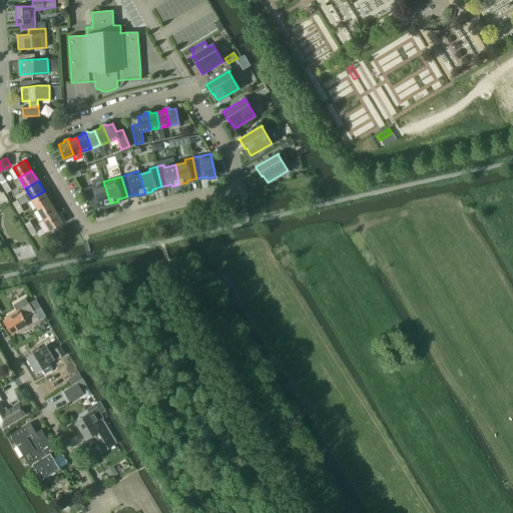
[(81,189),(91,207),(102,204),(102,206),(110,203),(104,184),(93,187),(92,185),(81,189)]
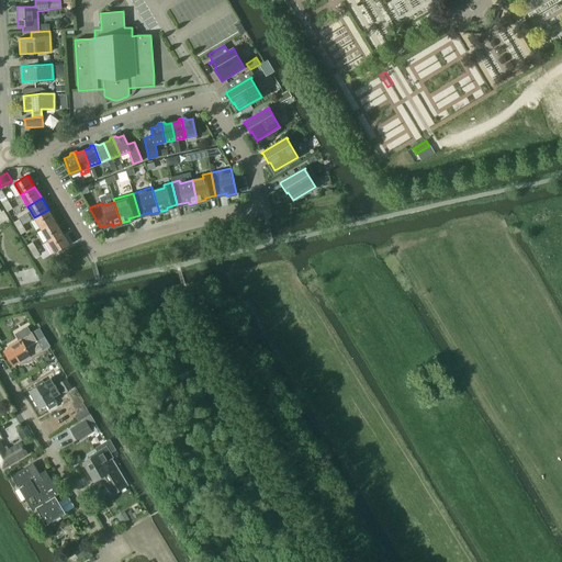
[(34,217),(42,229),(55,221),(48,210),(34,217)]
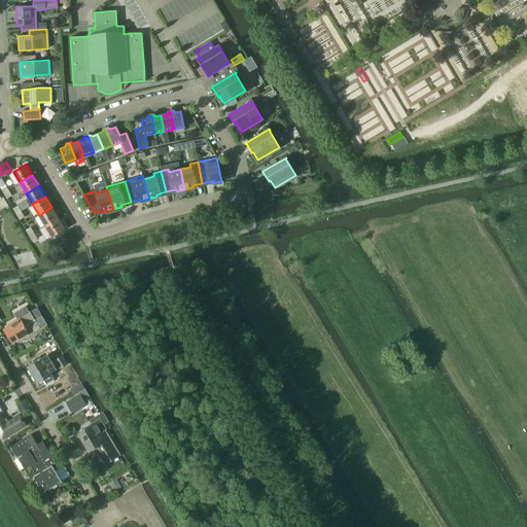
[(39,215),(45,225),(59,218),(51,207),(39,215)]
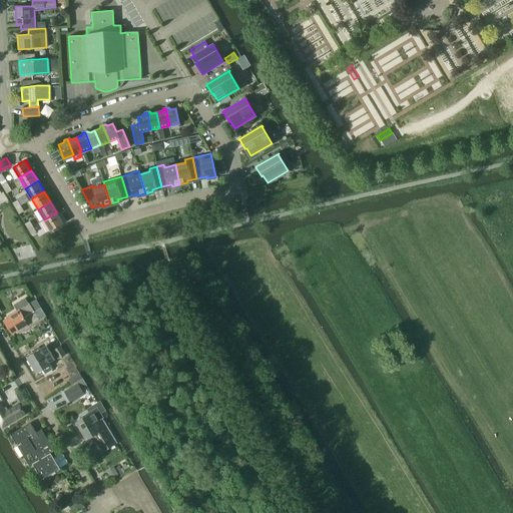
[(20,205),(16,208),(19,214),(24,211),(20,205)]
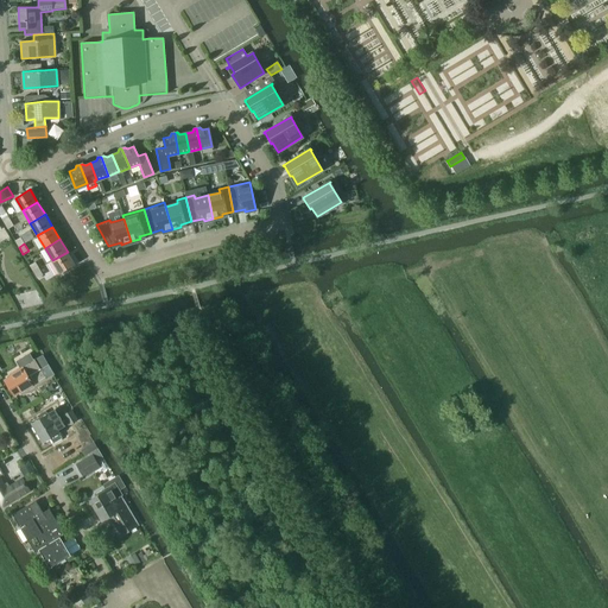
[(68,252),(52,260),(59,272),(75,264),(68,252)]
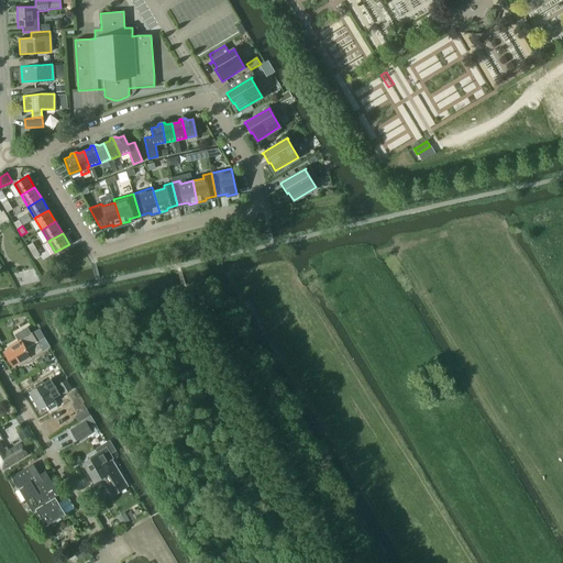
[(36,249),(31,252),(34,258),(40,255),(36,249)]
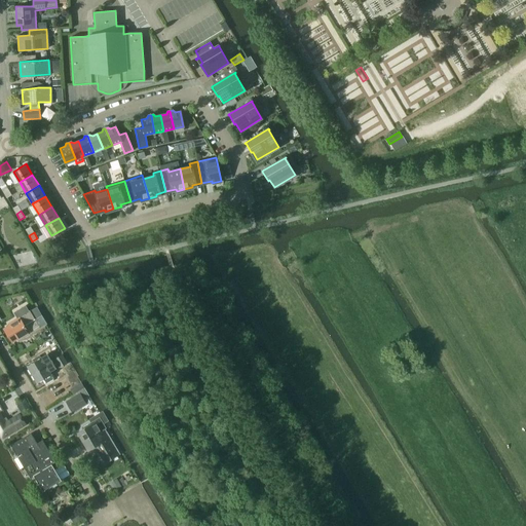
[(10,326),(4,329),(8,335),(33,321),(25,306),(14,313),(17,320),(9,325),(10,326)]
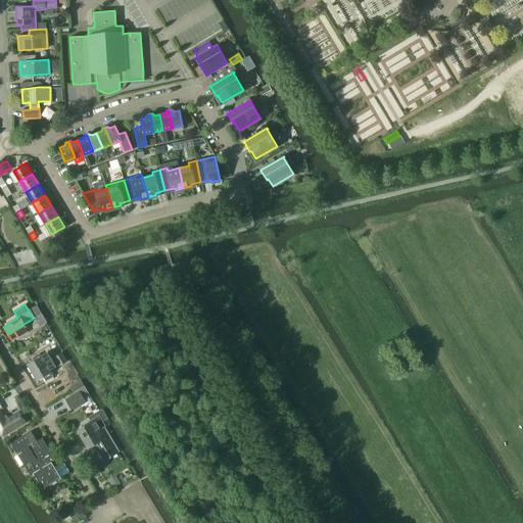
[(35,317),(41,314),(37,306),(31,310),(35,317)]
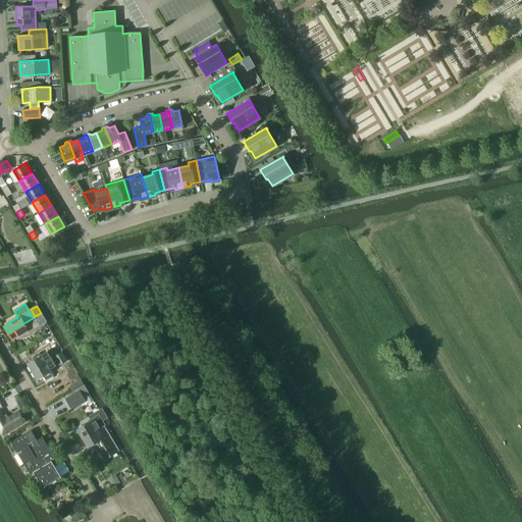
[(35,317),(39,324),(45,321),(41,314),(35,317)]
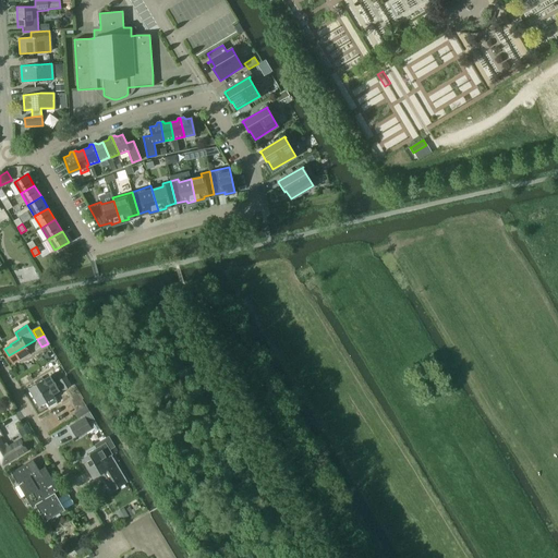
[(9,355),(13,362),(16,360),(17,361),(19,360),(20,361),(40,348),(35,340),(9,355)]
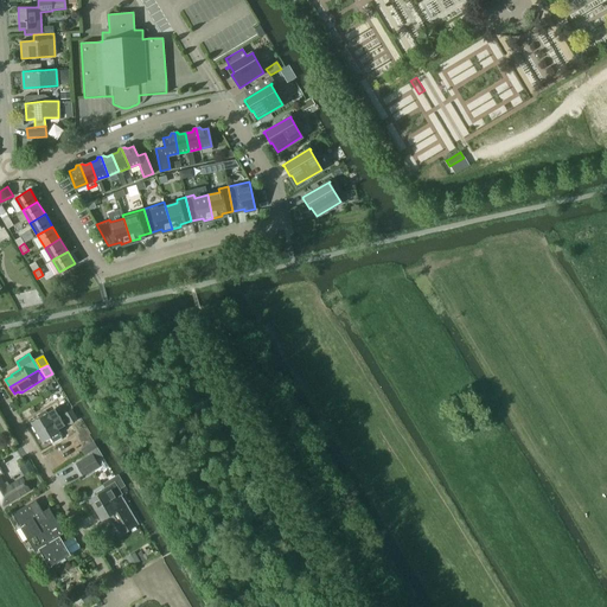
[(38,417),(30,422),(36,432),(63,415),(58,407),(55,408),(48,413),(46,410),(37,415),(38,417)]
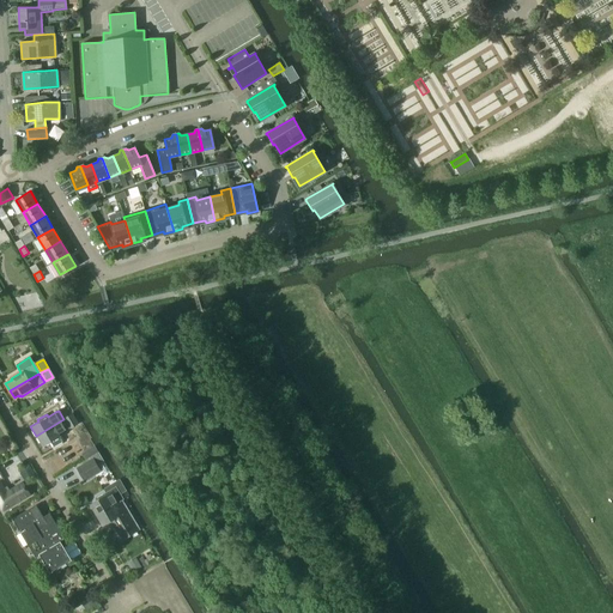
[(64,419),(36,436),(42,445),(50,441),(53,445),(61,441),(58,436),(59,436),(58,434),(70,426),(65,419),(64,419)]
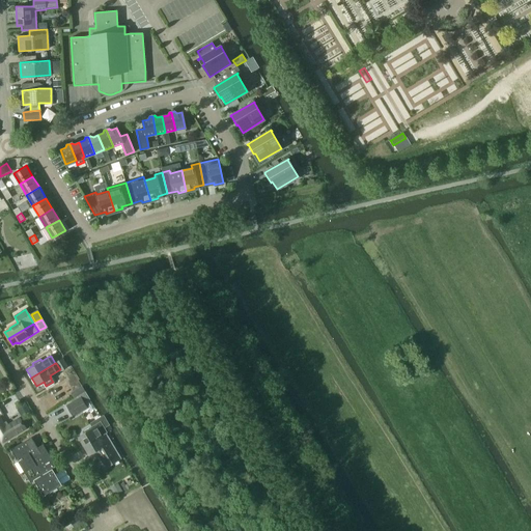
[(66,406),(73,416),(86,409),(80,397),(66,406)]
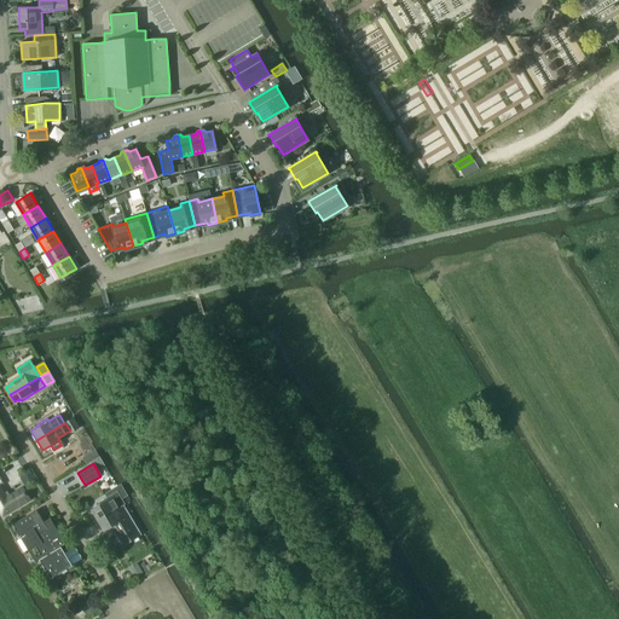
[(0,487),(0,512),(3,518),(30,502),(23,490),(6,499),(0,487)]
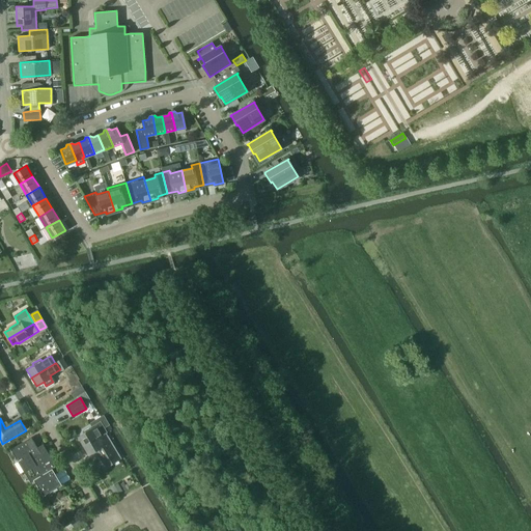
[(85,432),(78,437),(83,445),(105,432),(103,428),(105,428),(103,426),(100,420),(99,421),(91,426),(90,426),(84,430),(85,432)]
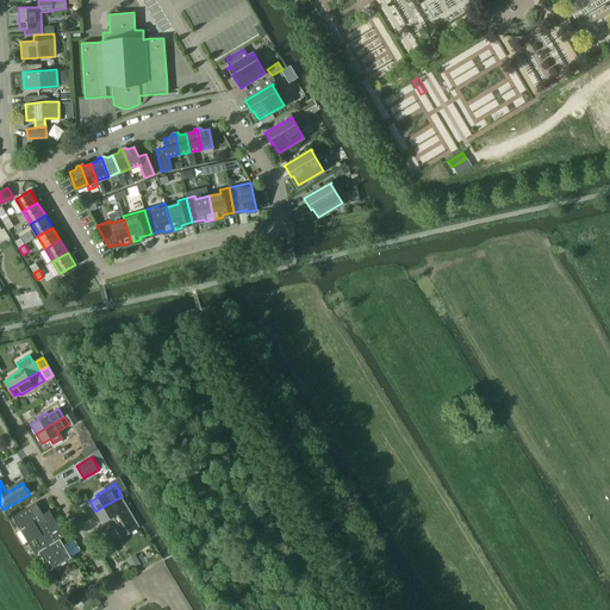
[(120,497),(95,511),(101,522),(110,517),(111,520),(122,537),(138,527),(120,497)]
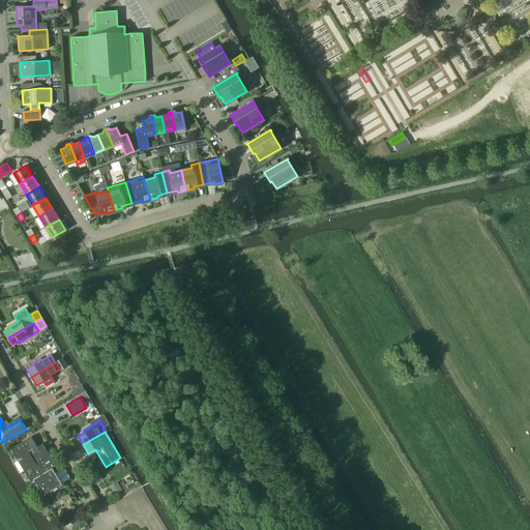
[(31,436),(10,448),(16,459),(19,457),(27,470),(33,466),(38,476),(34,478),(34,479),(43,494),(61,483),(55,473),(53,469),(56,467),(41,443),(36,446),(31,436)]
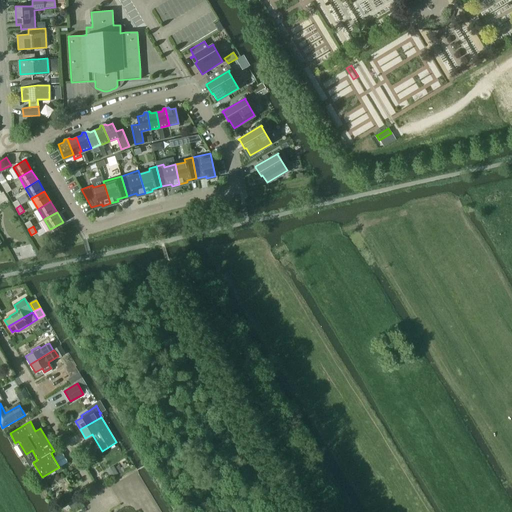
[(106,469),(111,477),(118,473),(113,465),(106,469)]
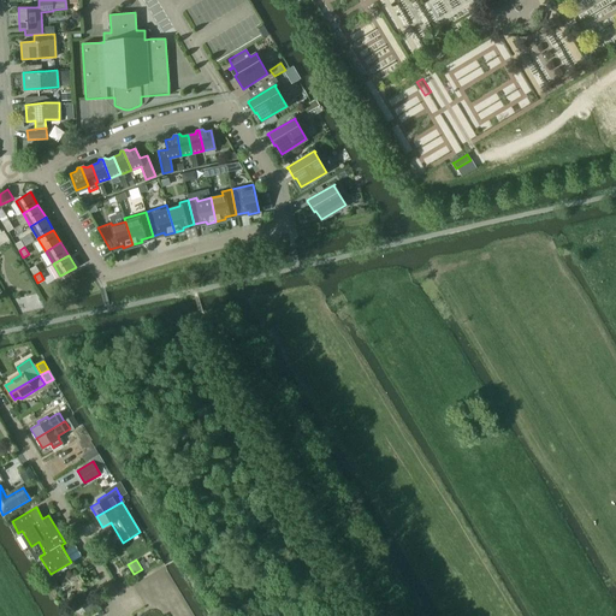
[(95,602),(82,609),(86,614),(98,606),(95,602)]
